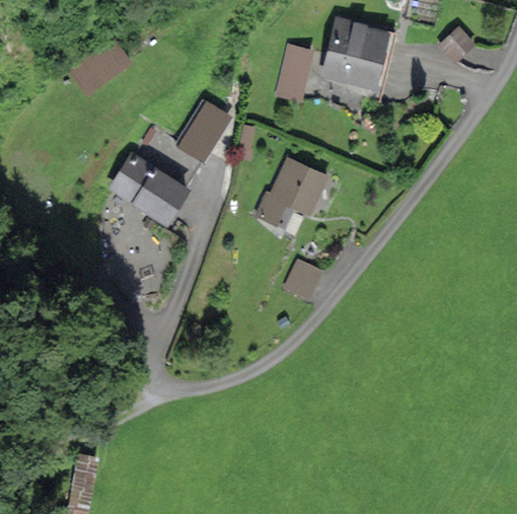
[(334,18),(319,77),(376,91),(391,31),(334,18)]
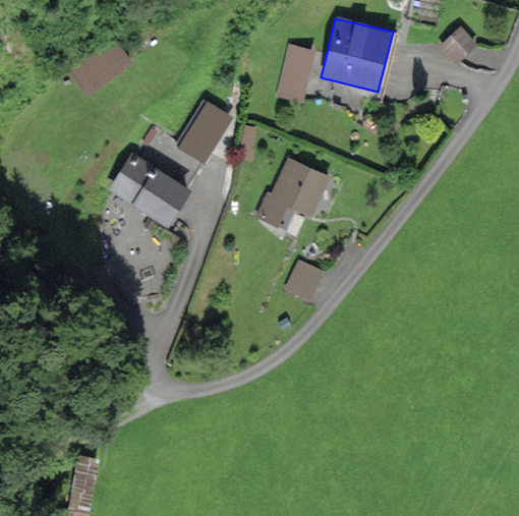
[(459,24),(438,45),(456,63),(477,43),(459,24)]
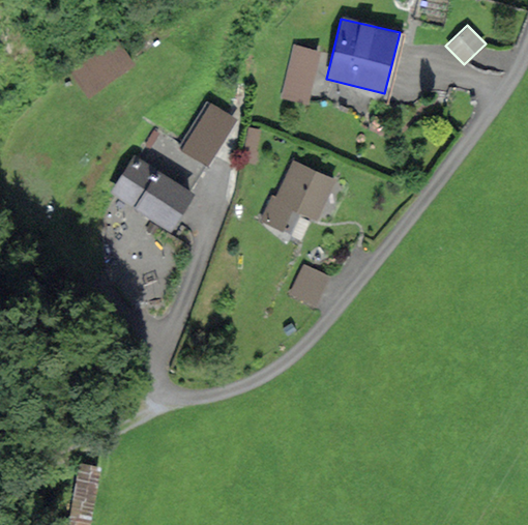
[(117,37),(66,70),(83,96),(135,63),(117,37)]
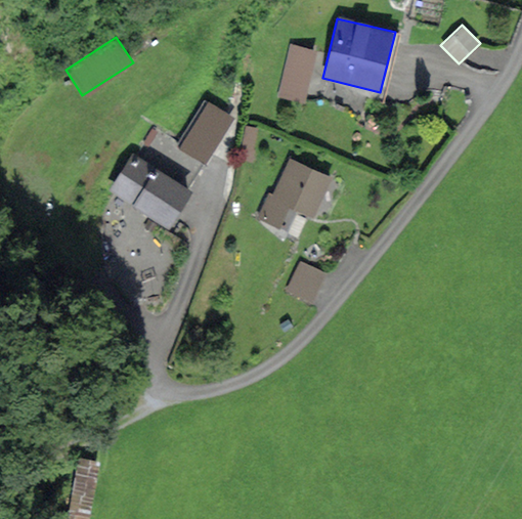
[(287,45),(275,95),(306,102),(318,52),(287,45)]
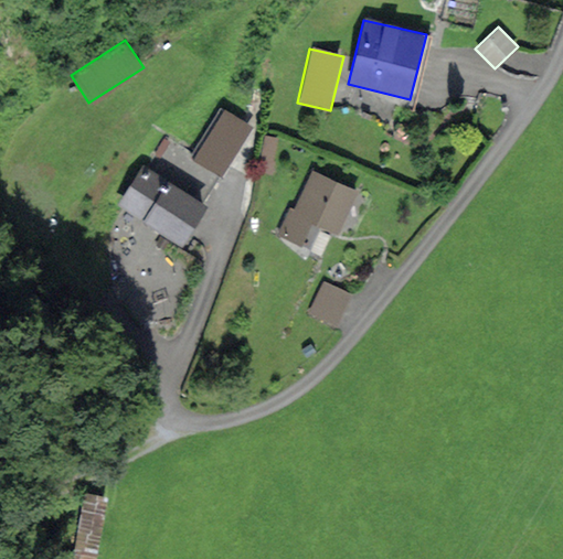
[(227,109),(194,160),(221,178),(254,127),(227,109)]
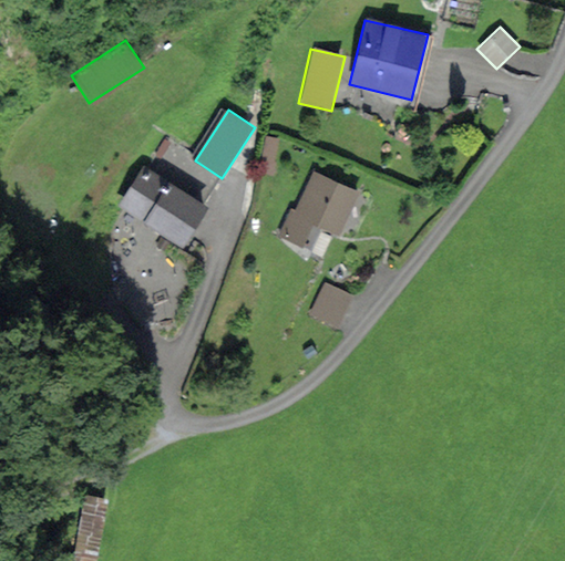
[(146,177),(124,209),(180,248),(202,216),(146,177)]
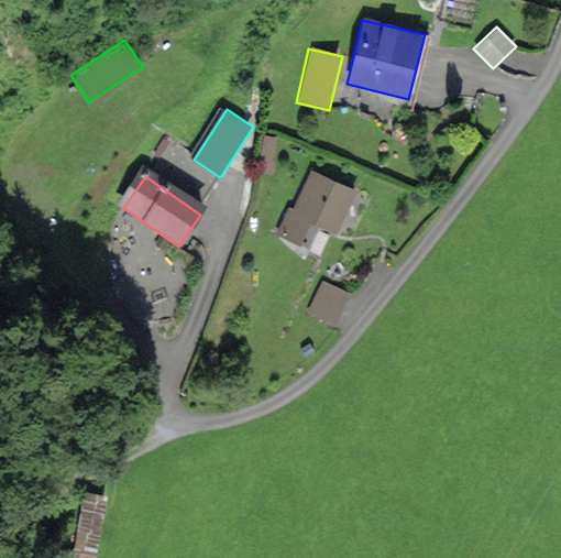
[(309,179),(284,238),(307,248),(317,227),(334,234),(351,198),(309,179)]
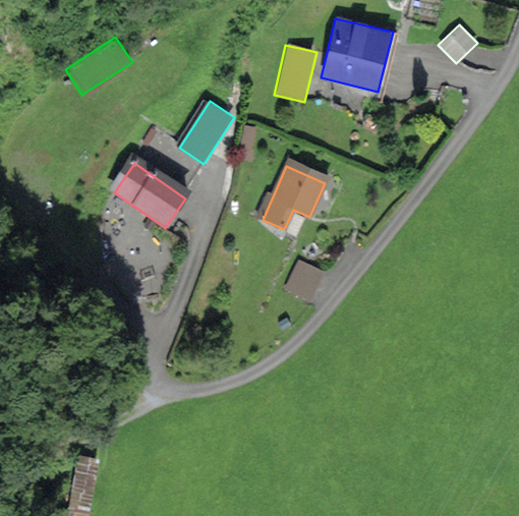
[(298,269),(286,293),(308,303),(321,279),(298,269)]
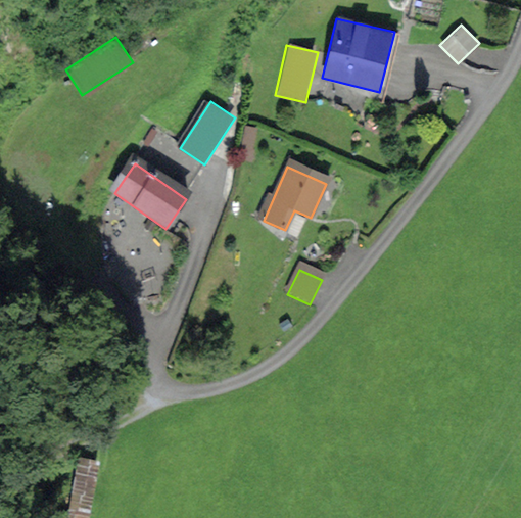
[(277,329),(281,336),(288,331),(284,324),(277,329)]
